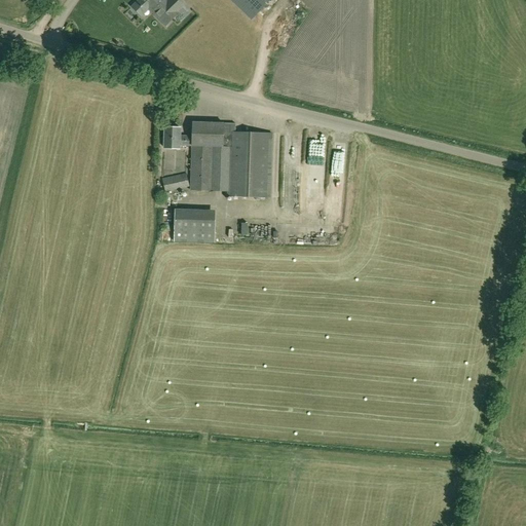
[(143,15),(150,9),(157,16),(168,4),(166,2),(164,0),(139,0),(133,6),(139,13),(138,13),(143,20),(145,17),(143,15)]
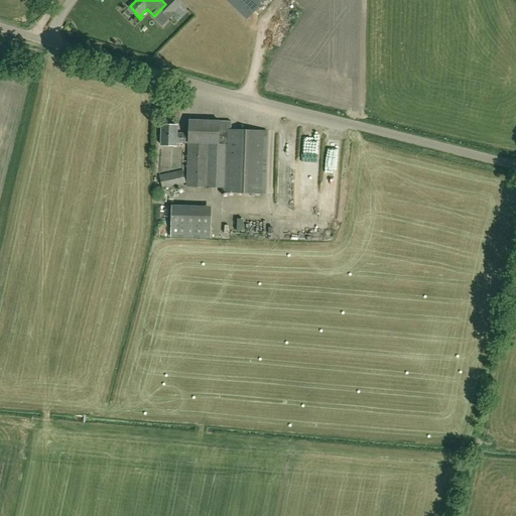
[(165,4),(154,16),(162,24),(174,12),(173,11),(179,6),(173,0),(164,0),(163,2),(165,4)]
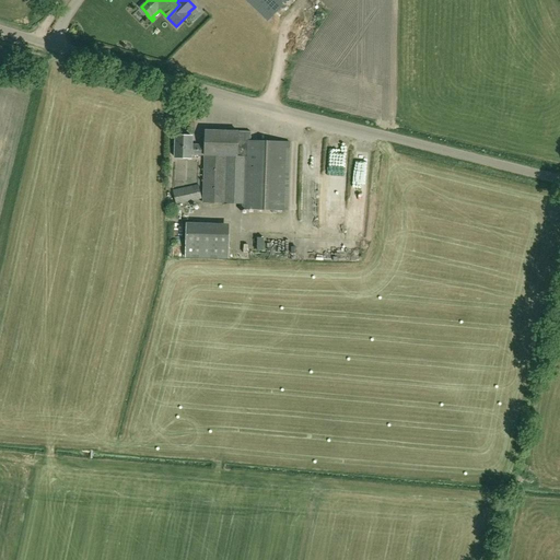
[(286,0),(245,0),(267,20),(286,0)]
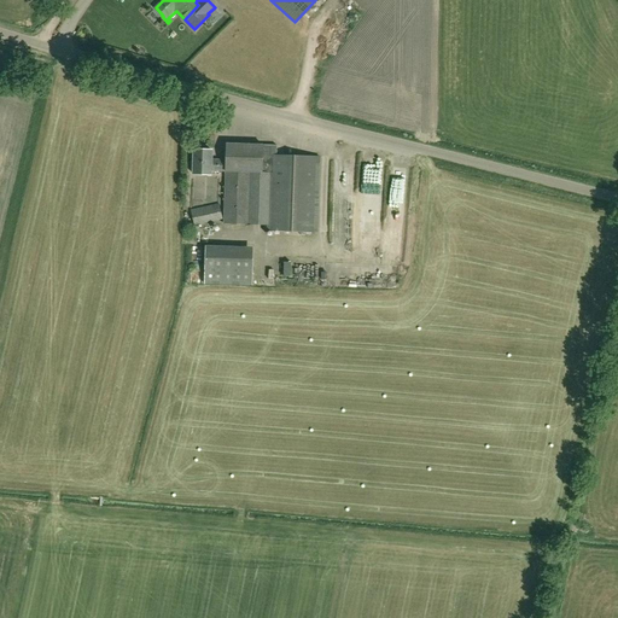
[(316,232),(319,156),(275,155),(277,145),(226,143),(226,159),(210,159),(211,150),(193,149),(192,174),(210,174),(210,170),(225,170),(223,223),(267,225),(267,229),(316,232)]
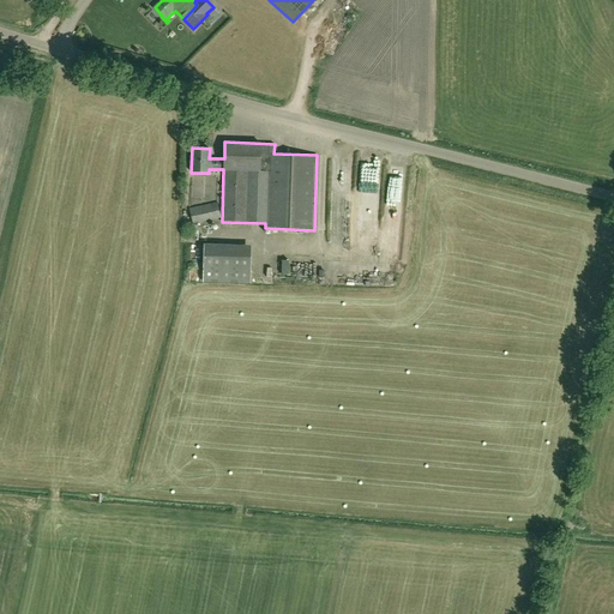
[(188,209),(193,224),(221,217),(217,202),(188,209)]
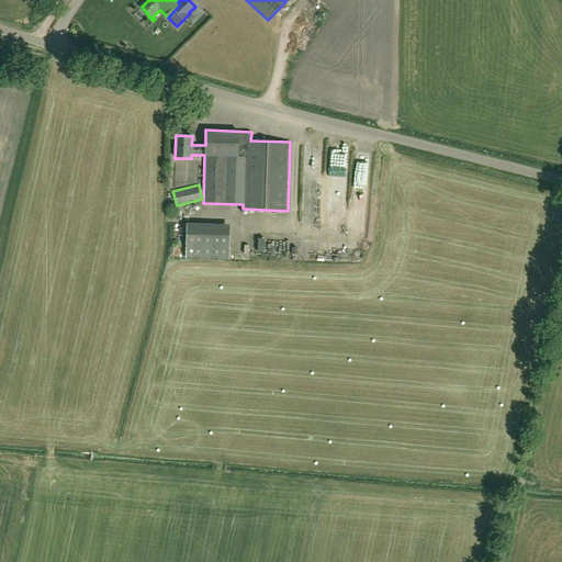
[(195,235),(195,224),(186,224),(184,257),(228,258),(229,236),(195,235)]
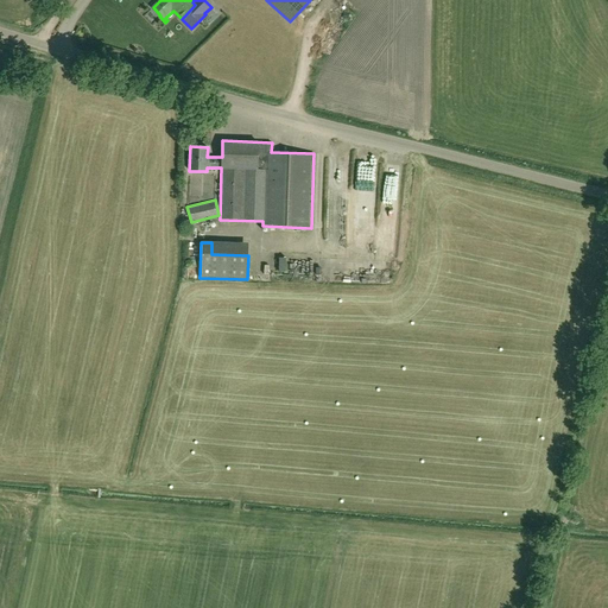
All buildings are outlined.
